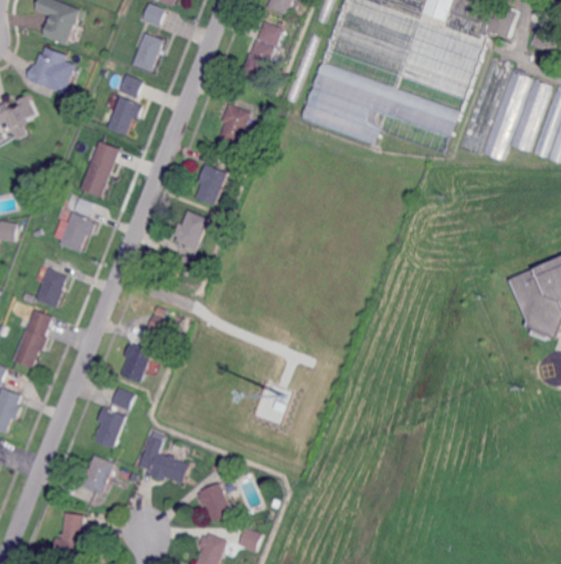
[(64,43),(41,34),(46,19),(49,19),(51,16),(34,9),(38,0),(53,0),(76,9),(64,43)]
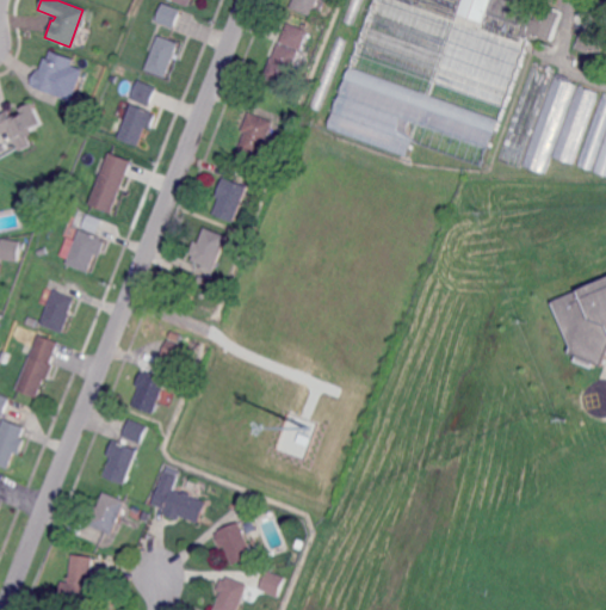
[(314,0),(308,17),(288,8),(290,0),(314,0)]
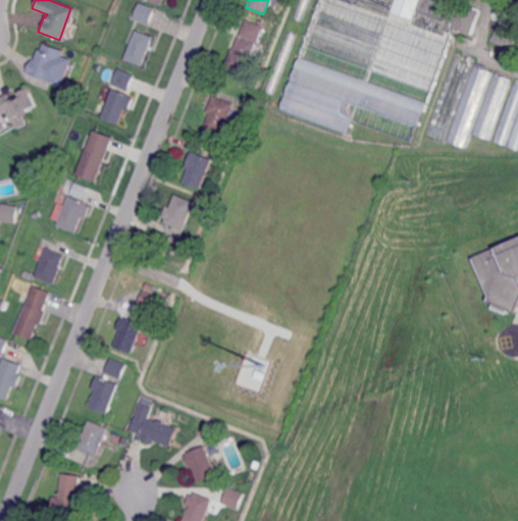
[(442,21),(414,12),(412,16),(443,28),(448,15),(454,17),(458,5),(470,10),(470,9),(479,12),(470,38),(453,32),(452,34),(448,32),(447,35),(452,37),(413,146),(351,123),(346,136),(340,134),(340,135),(277,112),(317,0),(430,0),(448,6),(442,21)]
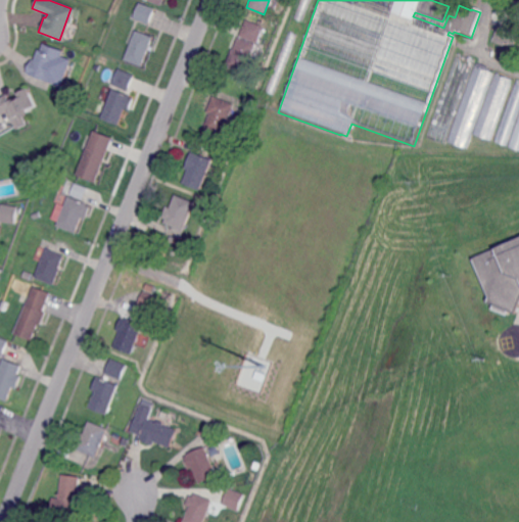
[(307,0),(299,21),(291,18),(297,0),(307,0)]
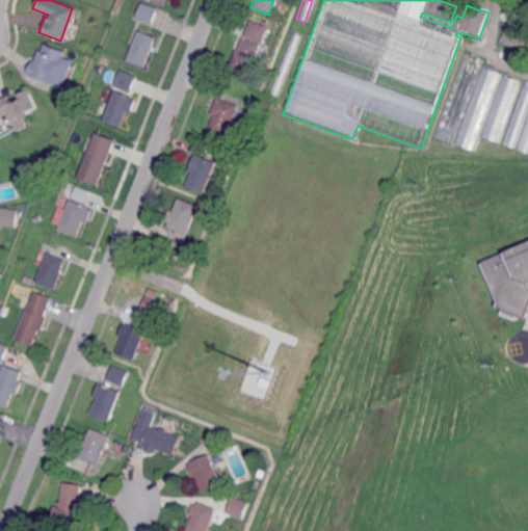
[(149,25),(132,19),(138,3),(155,9),(149,25)]
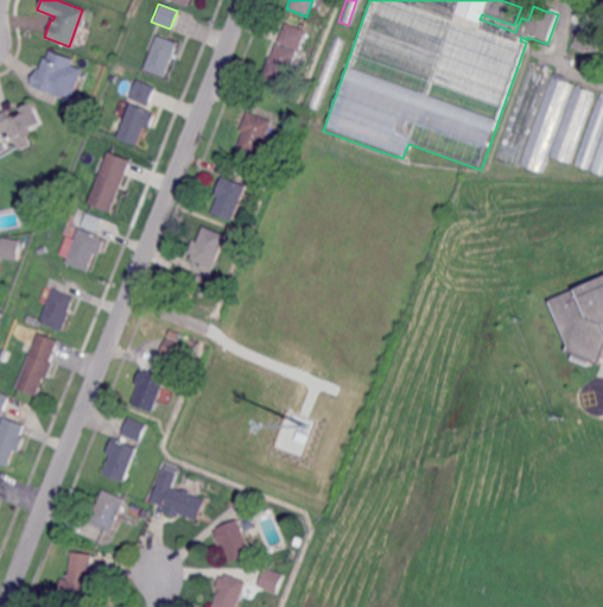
[(296,50),(275,42),(283,23),(303,31),(296,50)]
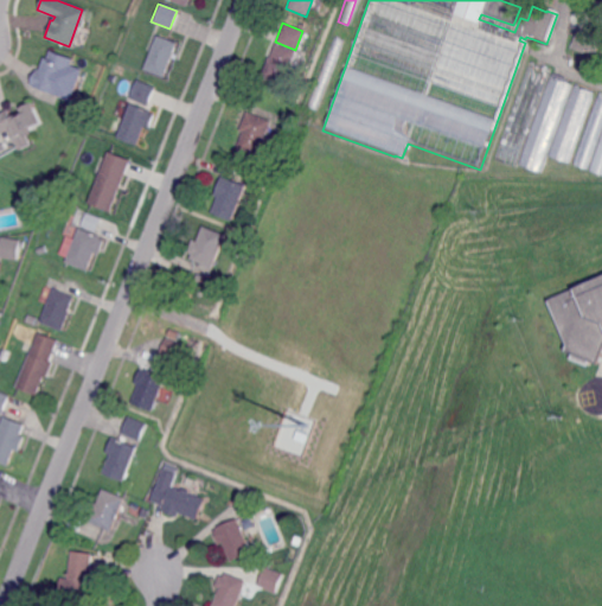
[(161,78),(140,70),(154,34),(174,43),(161,78)]
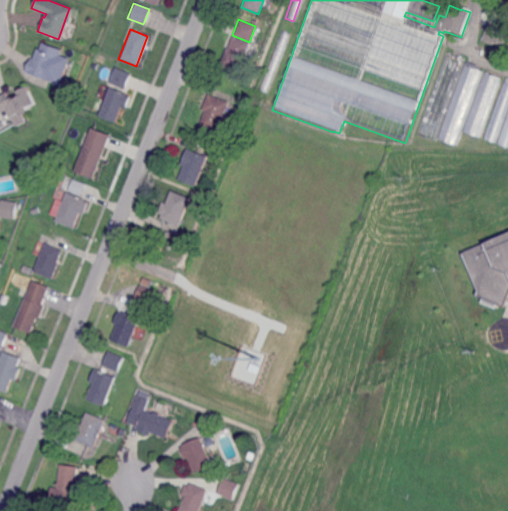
[(237,71),(218,64),(224,48),(226,49),(230,37),(247,43),(237,71)]
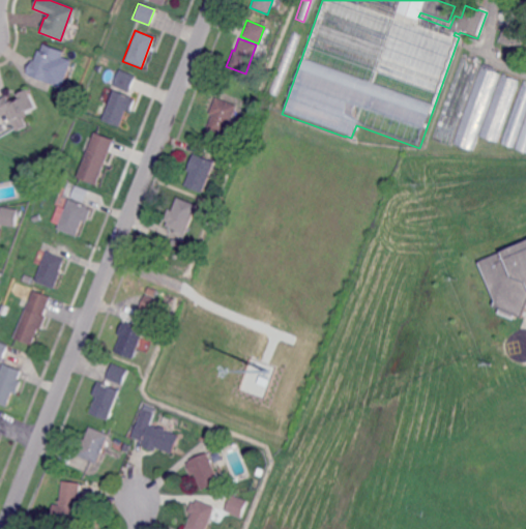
[(60,52),(49,83),(24,75),(29,59),(32,60),(36,50),(38,51),(40,45),(60,52)]
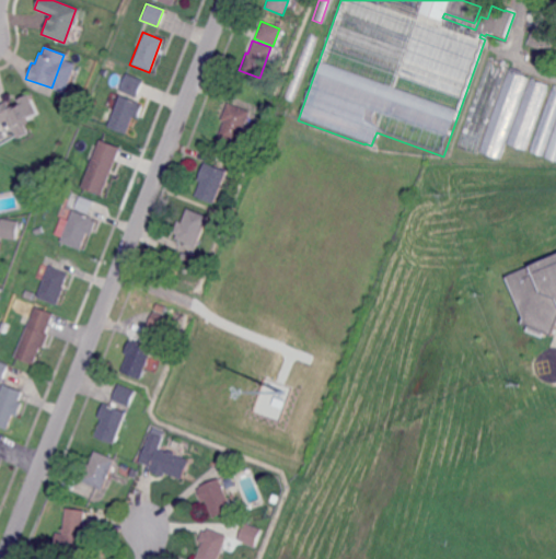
[(539,68),(533,66),(535,57),(542,59),(539,68)]
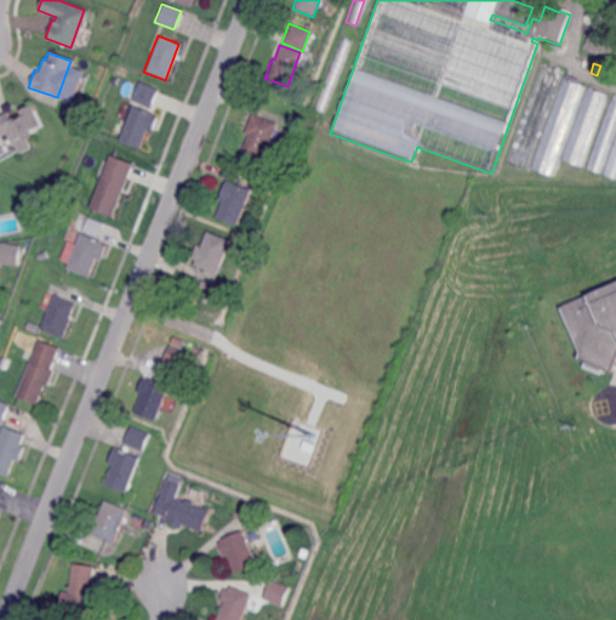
[(524,171),(501,163),(537,64),(559,72),(524,171)]
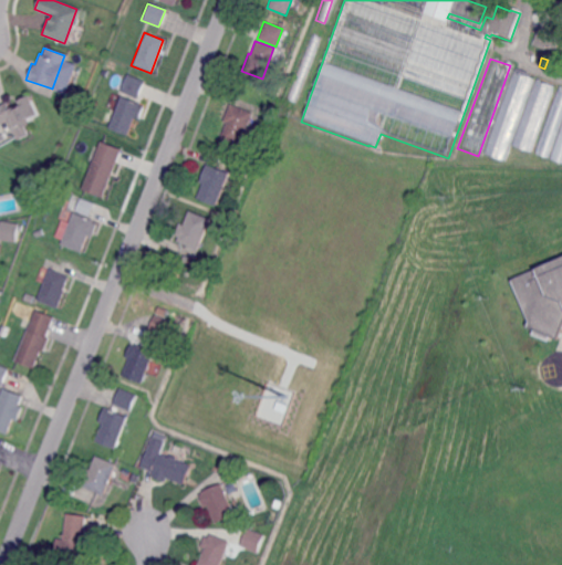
[(502,159),(481,153),(511,72),(531,79),(502,159)]
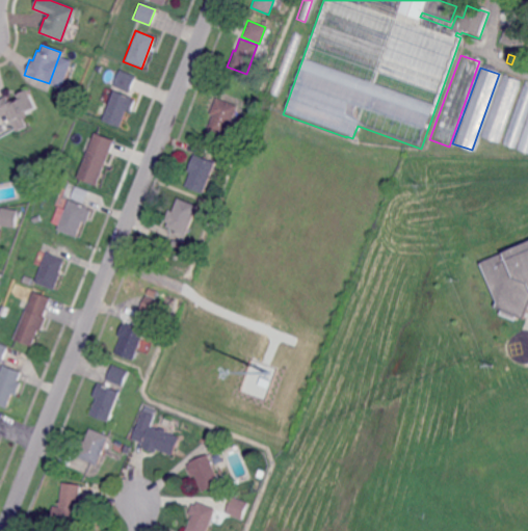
[(125,93),(109,86),(116,70),(132,76),(125,93)]
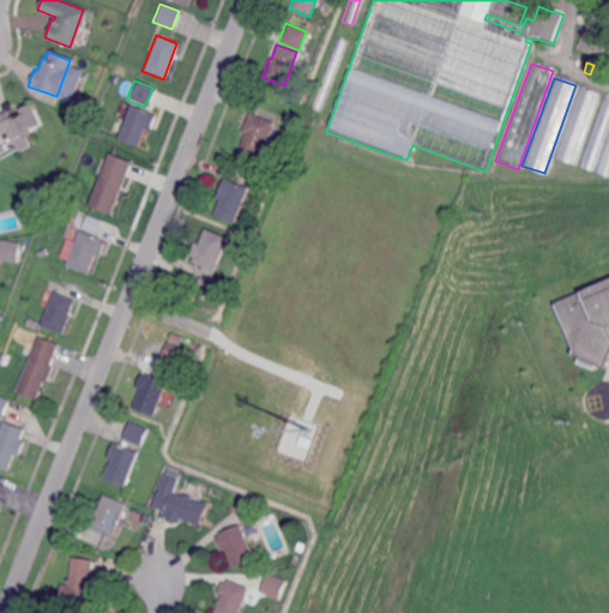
[(573,166),(553,157),(578,86),(600,95),(573,166)]
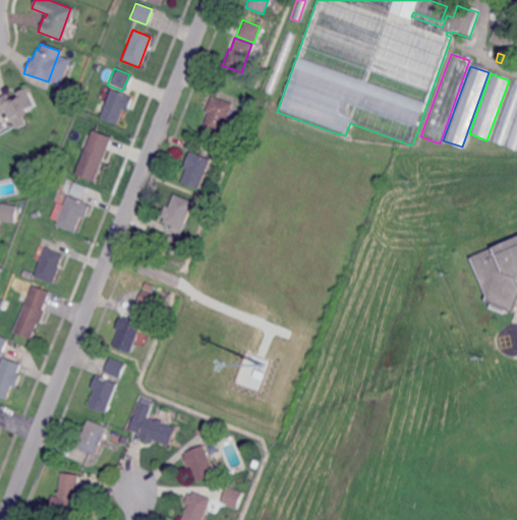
[(490,140),(511,81),(516,82),(516,104),(502,146),(490,140)]
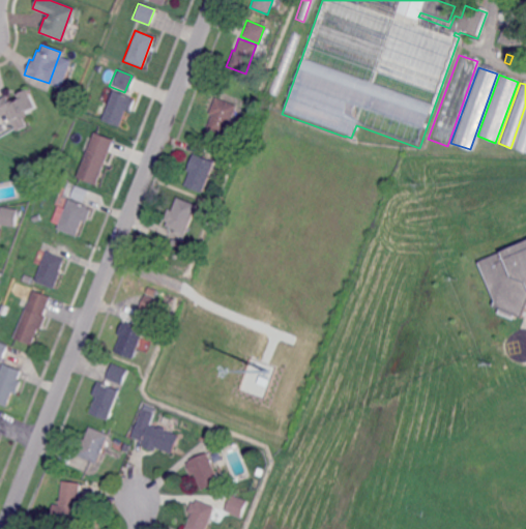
[(30,99),(34,109),(27,113),(30,119),(24,122),(26,127),(16,133),(9,121),(2,125),(0,121),(0,95),(3,94),(7,103),(17,97),(15,94),(25,89),(30,99)]
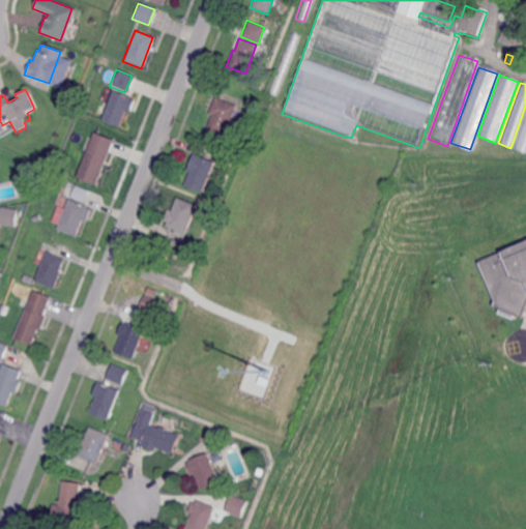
[(127,113),(123,111),(117,127),(99,120),(111,90),(128,96),(128,98),(133,99),(127,113)]
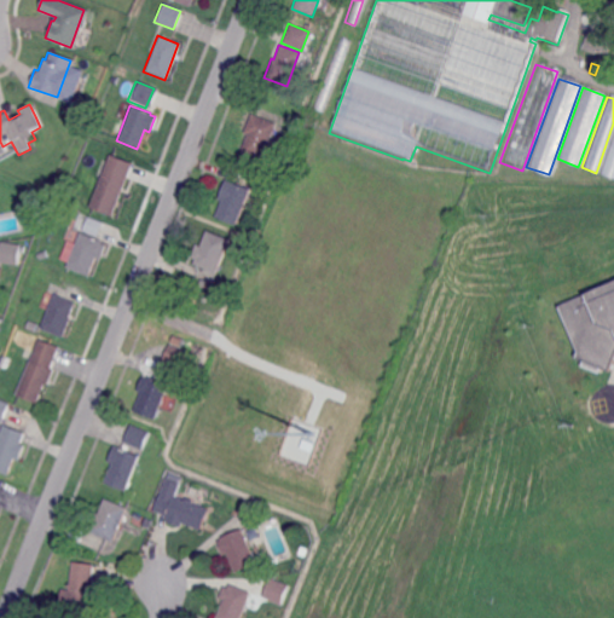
[(260,161),(239,152),(245,136),(242,133),(249,114),(274,123),(260,161)]
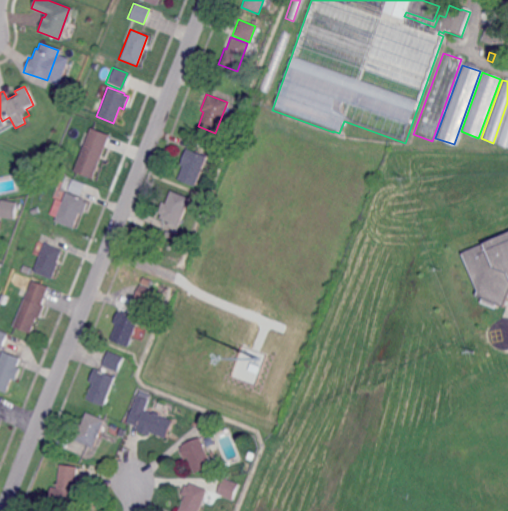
[(507,105),(507,142),(506,148),(493,143),(507,105)]
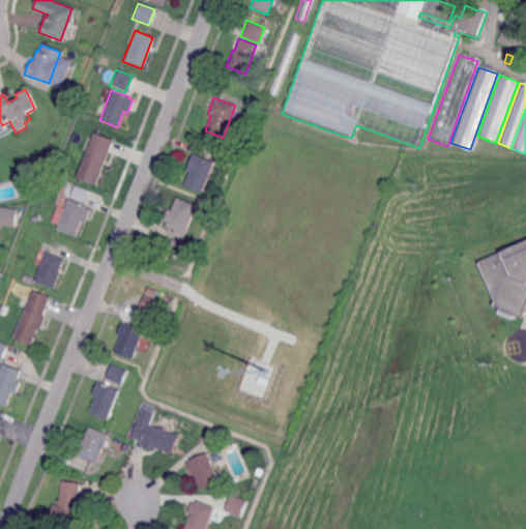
[(93,185),(74,178),(92,133),(112,140),(93,185)]
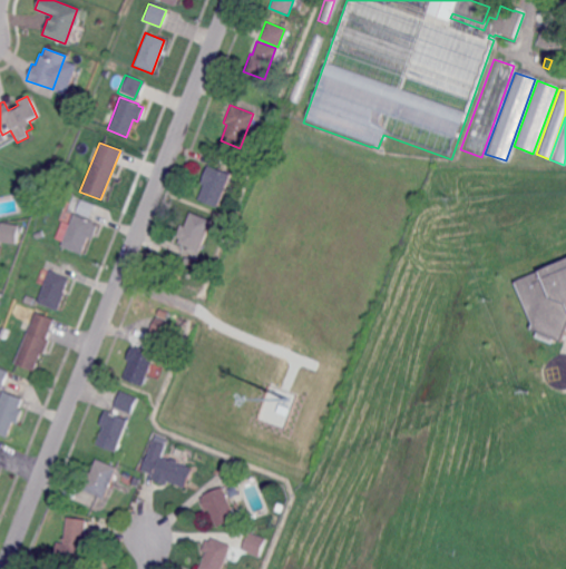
[(216,207),(196,199),(202,185),(198,184),(205,166),(228,175),(216,207)]
